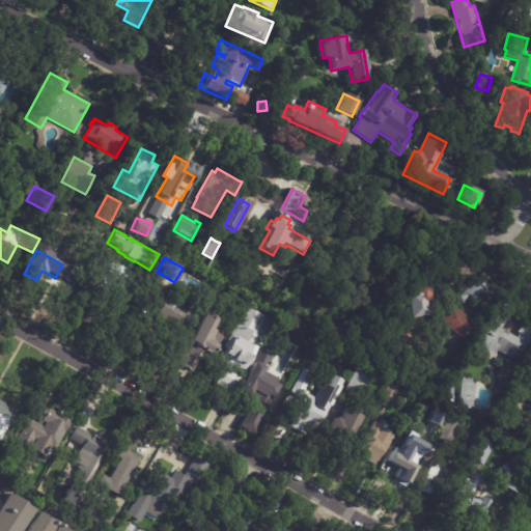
[(121,296),(106,286),(102,292),(90,286),(107,258),(134,275),(121,296)]
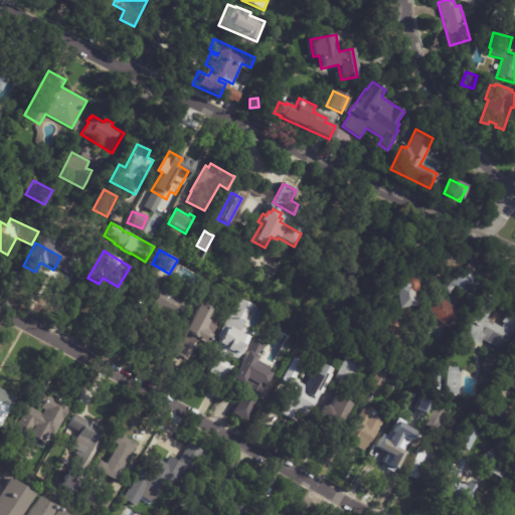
[(468,296),(456,287),(449,297),(440,291),(458,268),(477,282),(468,296)]
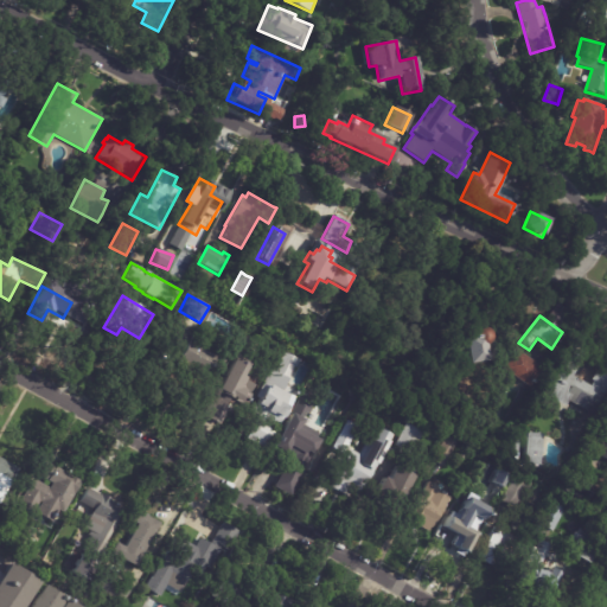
[(486,363),(468,365),(465,339),(474,338),(474,334),(475,332),(478,331),(479,330),(484,330),(489,331),(491,334),(491,338),(490,340),(487,344),(485,345),(484,345),(486,363)]
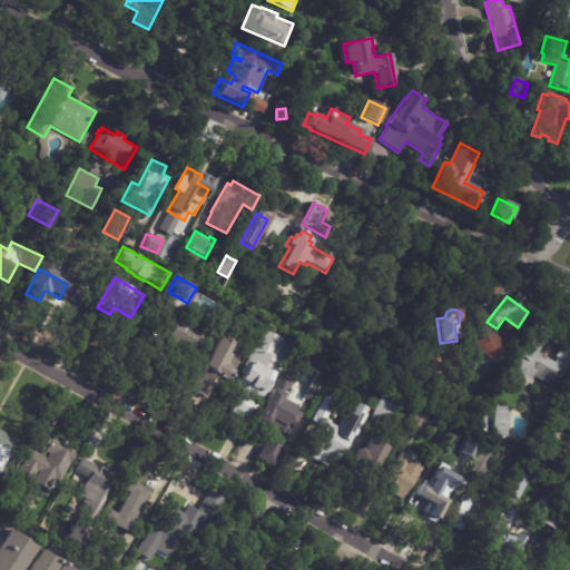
[(175,350),(161,342),(177,314),(189,321),(185,328),(198,336),(187,356),(175,350)]
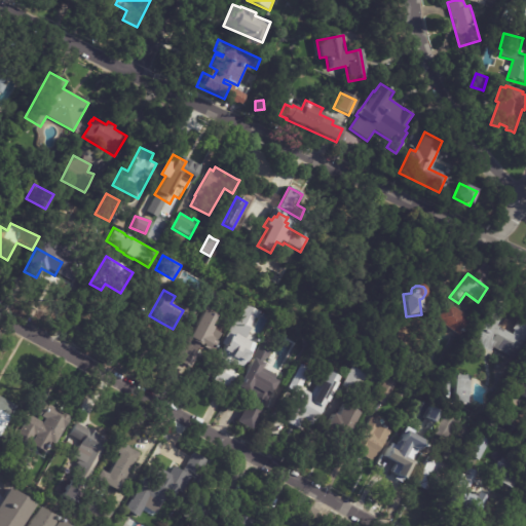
[(509,303),(496,327),(512,335),(514,331),(512,330),(518,317),(525,322),(525,341),(516,361),(492,348),(490,353),(471,343),(490,304),(493,306),(498,297),(509,303)]
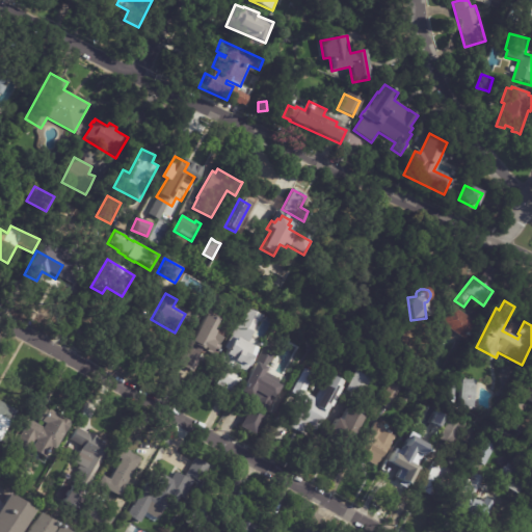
[(458,313),(475,324),(462,341),(440,325),(451,308),(458,313)]
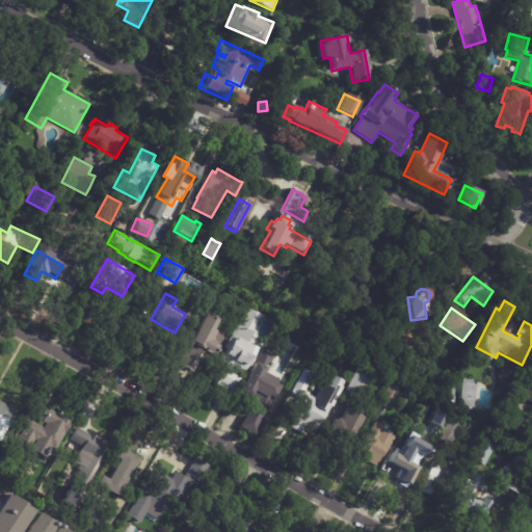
[(260,325),(253,339),(261,344),(244,374),(233,368),(230,373),(241,379),(234,394),(216,384),(227,365),(219,361),(225,350),(223,349),(237,324),(241,326),(244,320),(243,320),(247,313),(248,314),(250,309),(264,317),(260,325)]
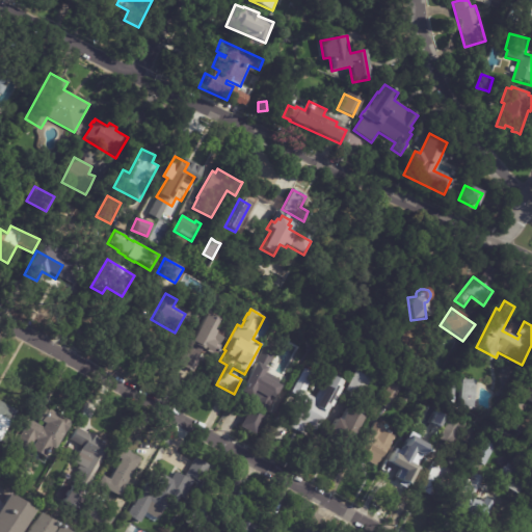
[(196,374),(178,364),(185,351),(187,352),(191,344),(189,343),(205,315),(216,321),(214,325),(217,327),(216,328),(224,333),(200,377),(196,374)]
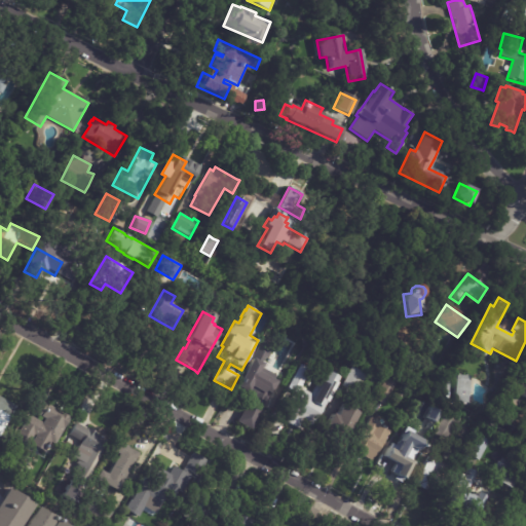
[(252,430),(238,423),(252,398),(235,389),(263,339),(274,345),(267,360),(265,359),(261,365),(277,374),(273,382),(276,383),(271,392),(272,392),(252,430)]
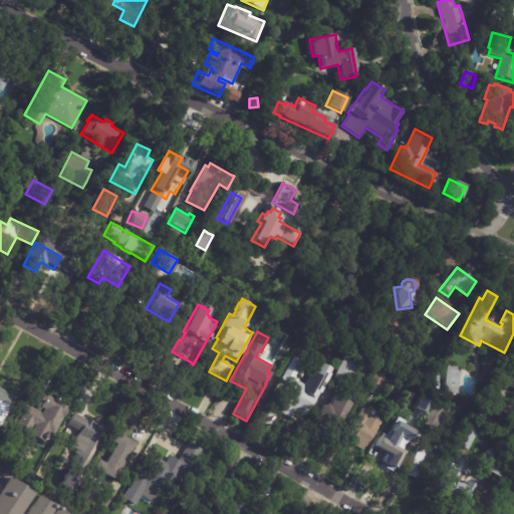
[(373,357),(376,350),(386,354),(381,361),(373,357)]
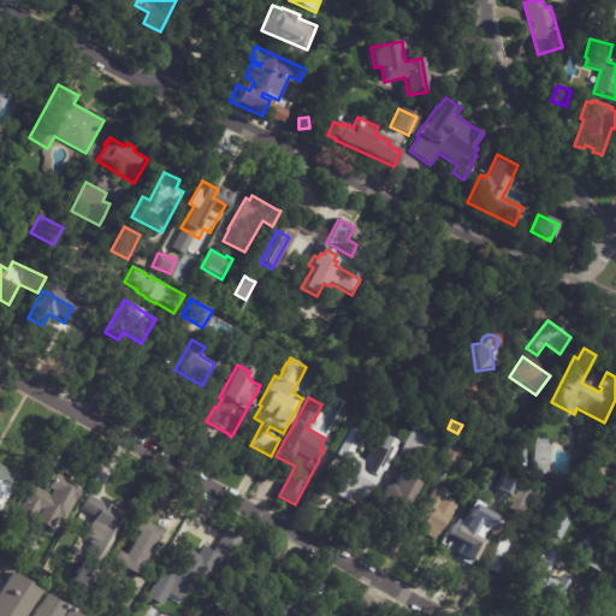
[(355,457),(342,449),(354,427),(368,436),(355,457)]
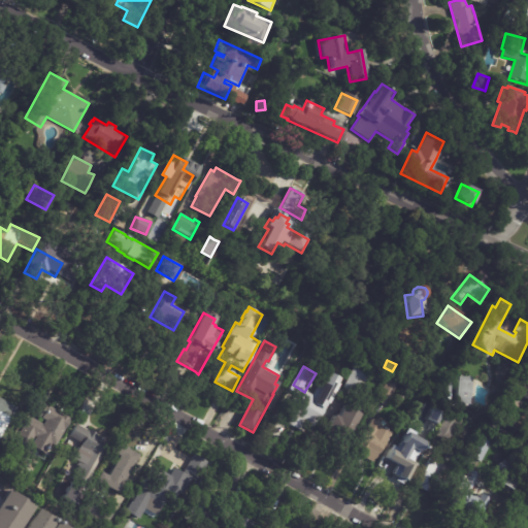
[(350,393),(342,389),(352,370),(366,377),(357,397),(350,393)]
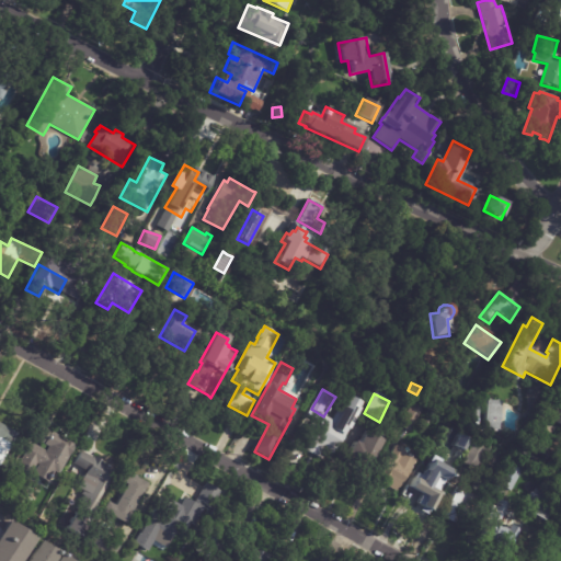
[(362,404),(334,456),(327,451),(322,460),(305,451),(308,446),(302,443),(312,424),(319,427),(324,416),(332,421),(341,404),(345,407),(350,398),(362,404)]
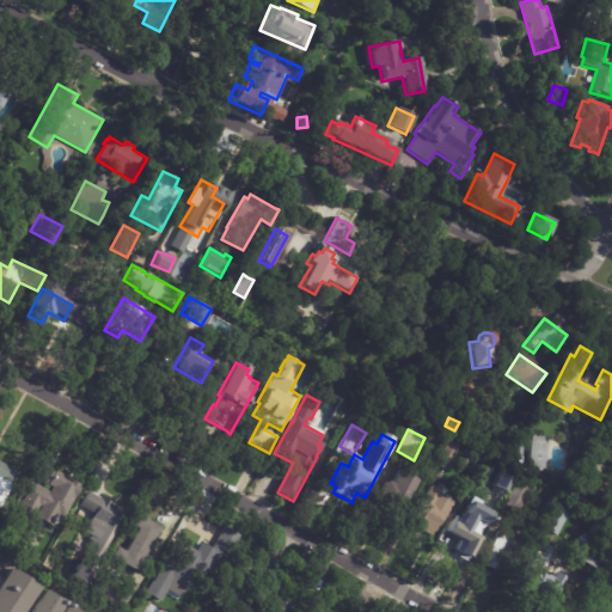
[(545,441),(543,472),(525,471),(525,467),(526,467),(528,438),(543,439),(543,436),(546,436),(545,441)]
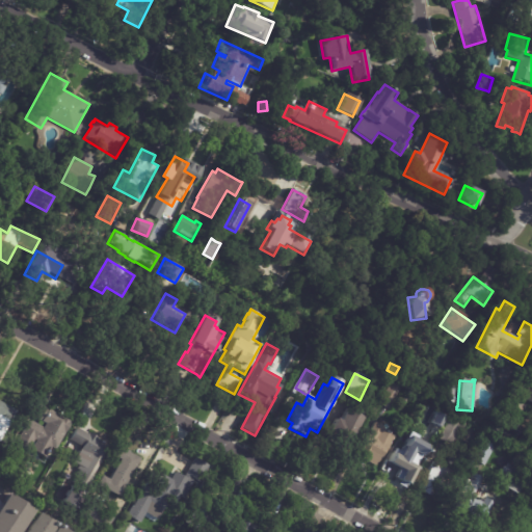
[(389,409),(379,405),(392,382),(402,389),(390,410),(389,409)]
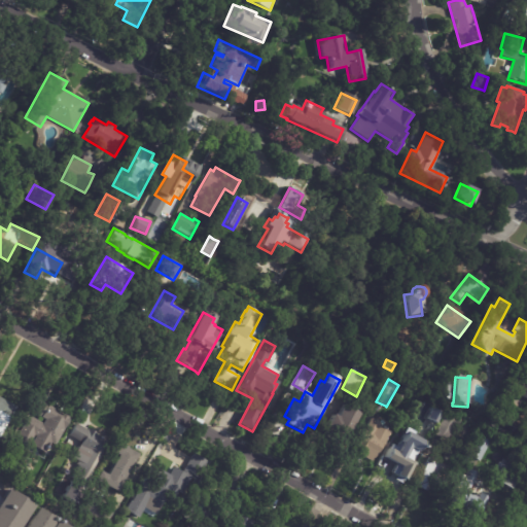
[(526,401),(516,396),(525,379),(526,380),(526,401)]
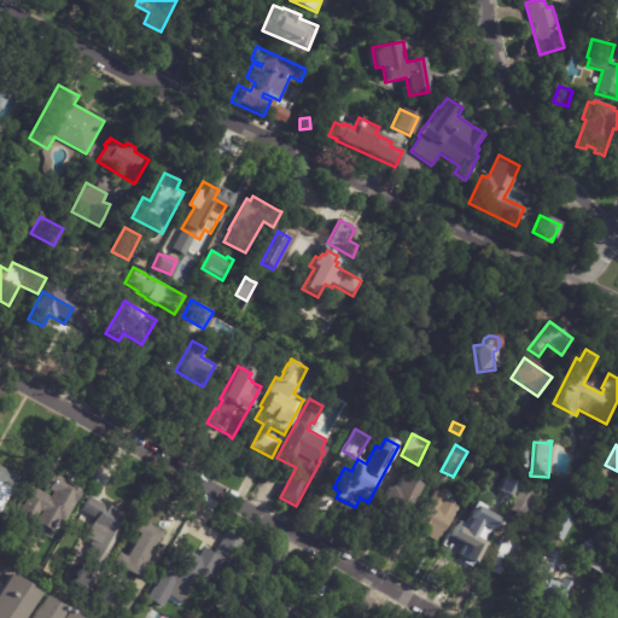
[(496,491),(478,482),(488,464),(507,473),(496,491)]
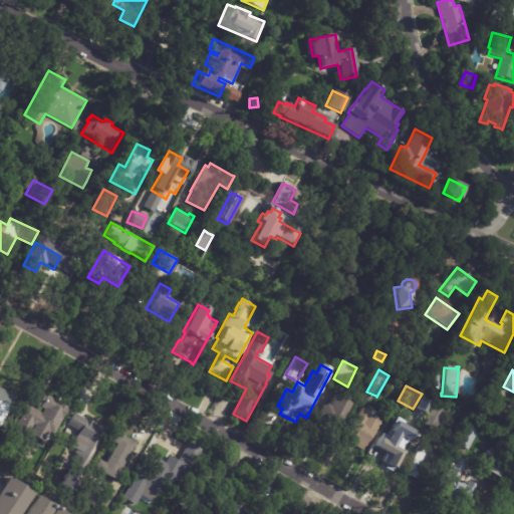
[(0,387),(16,396),(0,425),(0,387)]
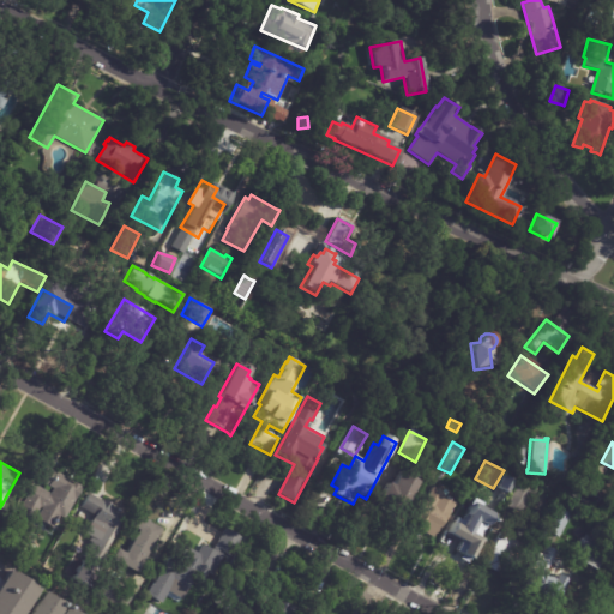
[(55,471),(82,487),(65,516),(59,512),(50,527),(34,517),(32,519),(16,510),(31,483),(48,493),(52,487),(32,476),(41,463),(55,471)]
